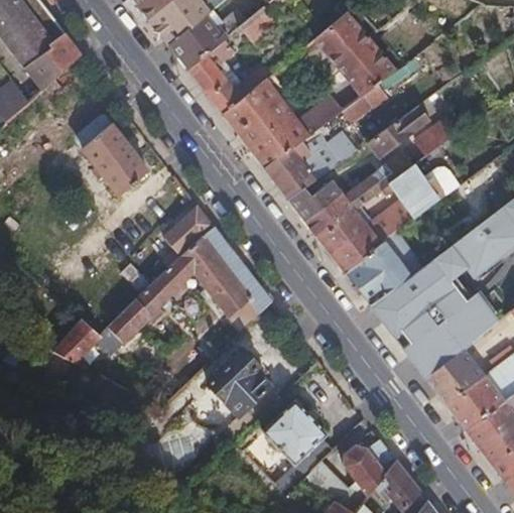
[(45,12),(35,0),(0,0),(0,36),(5,43),(45,12)]
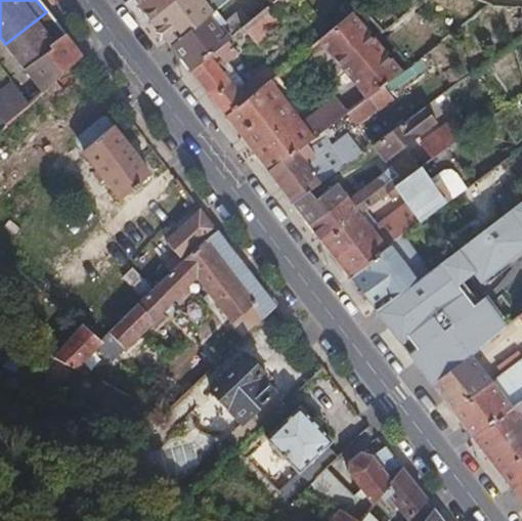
[(134,0),(150,19),(174,0),(134,0)]
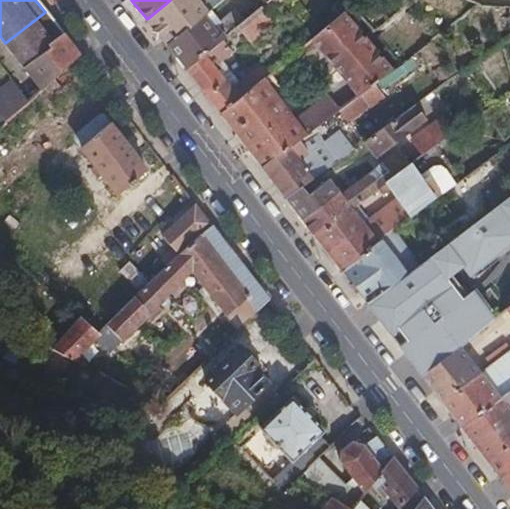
[(220,0),(170,0),(147,19),(167,45),(203,14),(220,0)]
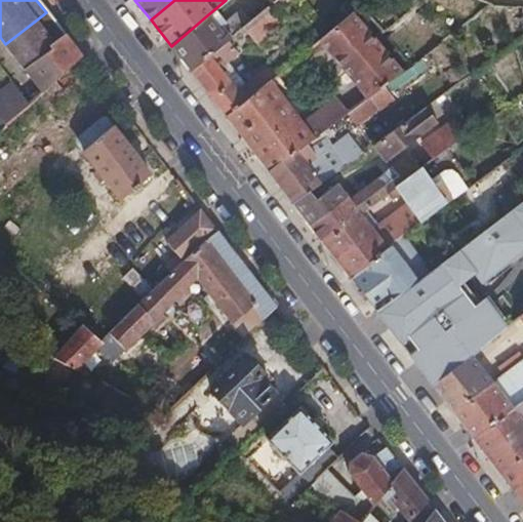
[(257,44),(281,24),(269,8),(244,28),(257,44)]
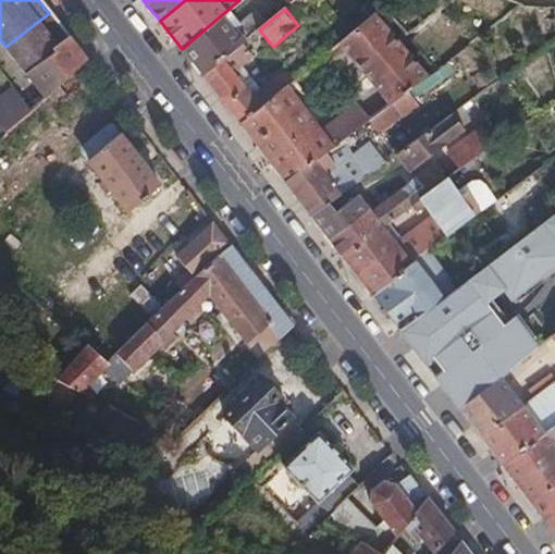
[(424,77),(375,10),(340,39),(389,105),(414,85),(424,77)]
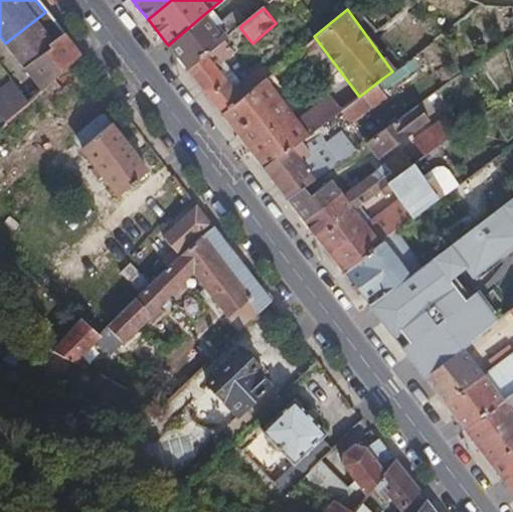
[(62,34),(45,12),(5,43),(24,68),(49,49),(47,46),(62,34)]
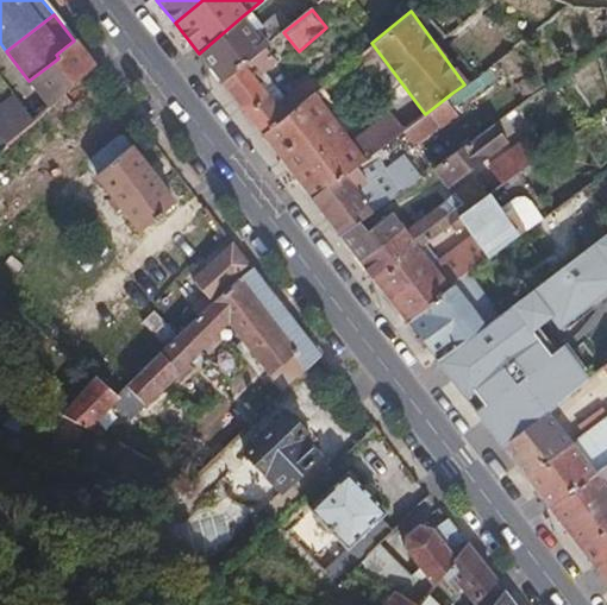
[(220,82),(264,46),(270,42),(258,27),(254,32),(242,17),(199,54),(220,82)]
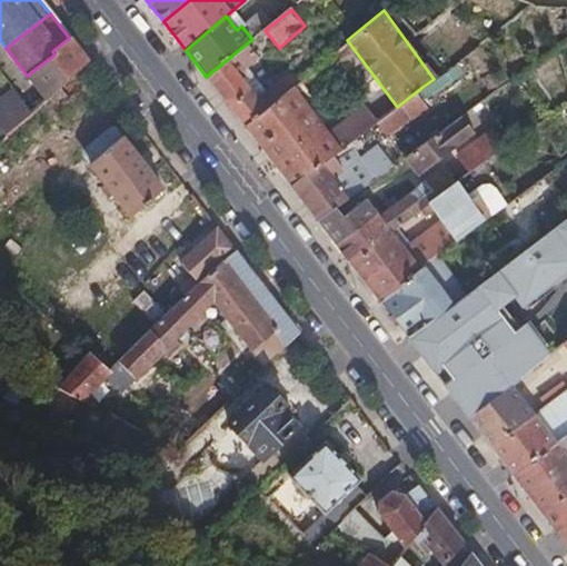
[(61,87),(88,62),(69,38),(52,51),(55,55),(27,76),(46,100),(49,97),(61,87)]
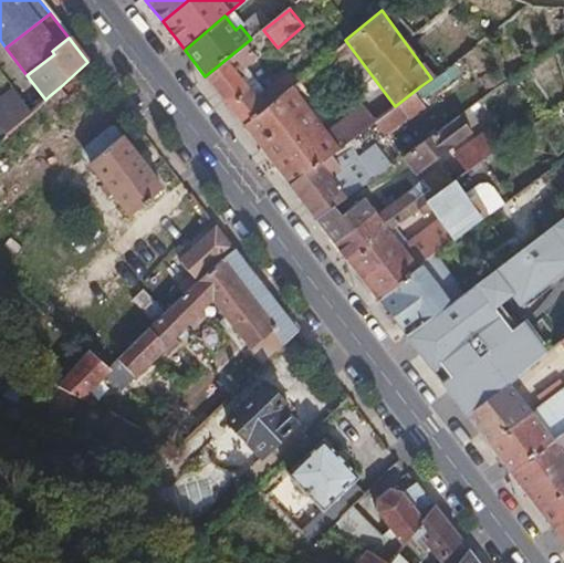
[(249,87),(241,77),(248,72),(243,66),(256,55),(246,43),(205,76),(227,105),(249,87)]
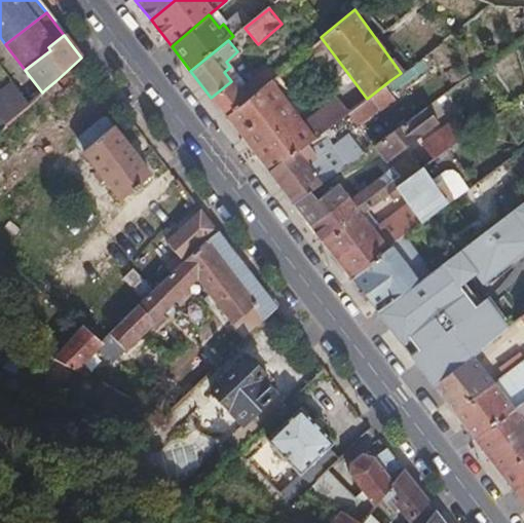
[(281,70),(275,63),(268,68),(274,75),(281,70)]
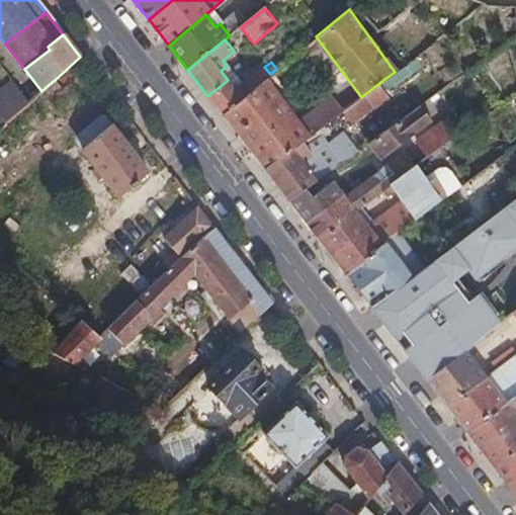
[(222,114),(258,84),(250,73),(237,84),(234,81),(231,83),(228,80),(207,96),(222,114)]
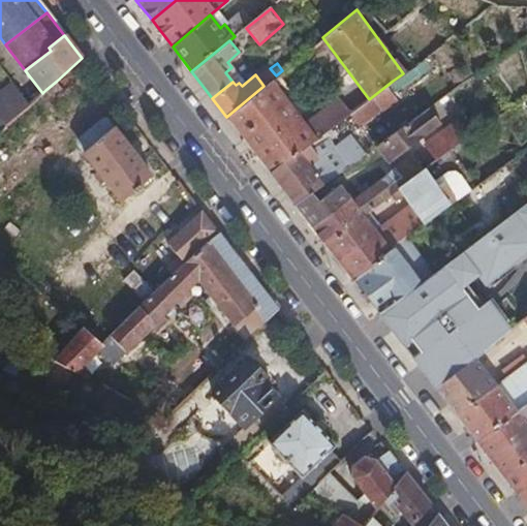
[(307,120),(273,78),(267,84),(300,125),(307,120)]
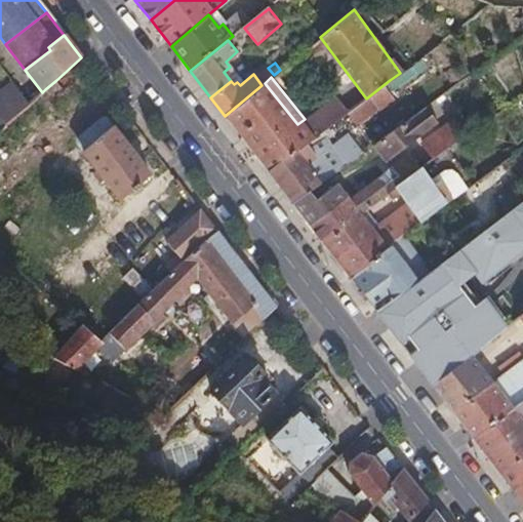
[(49,94),(59,84),(56,80),(45,89),(49,94)]
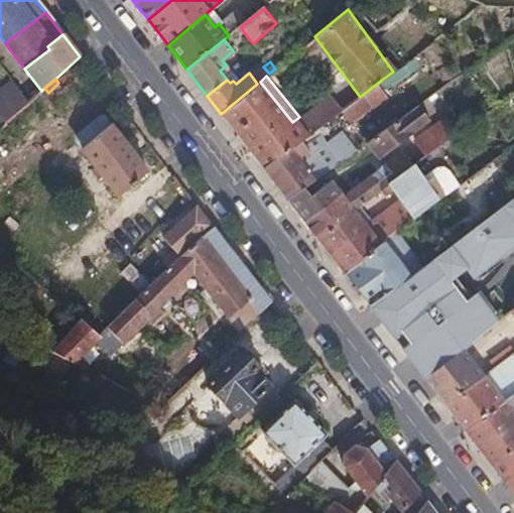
[(353,123),(394,94),(383,79),(360,97),(343,109),(353,123)]
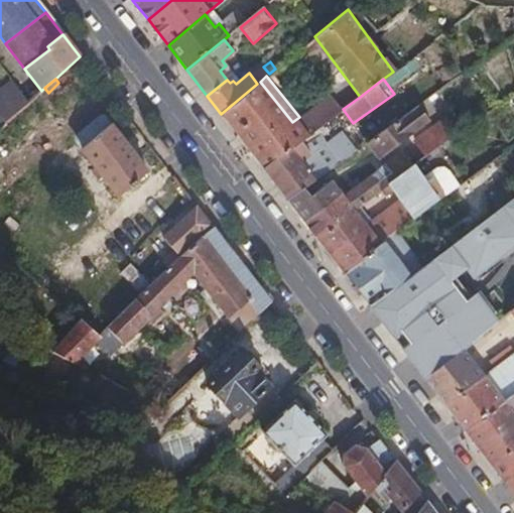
[(312,132),(343,109),(331,93),(299,117),(292,122),(260,82),(257,84),(221,114),(263,168),(312,132)]
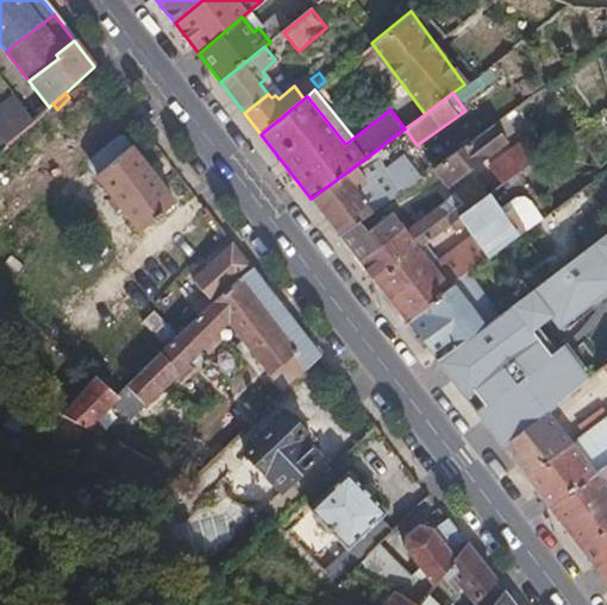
[(0,137),(7,145),(33,121),(20,104),(0,120),(0,137)]
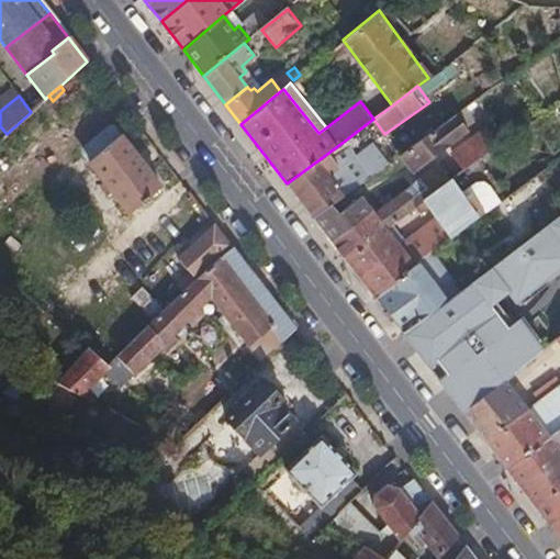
[(471,125),(466,115),(473,110),(469,104),(434,130),(445,145),(471,125)]
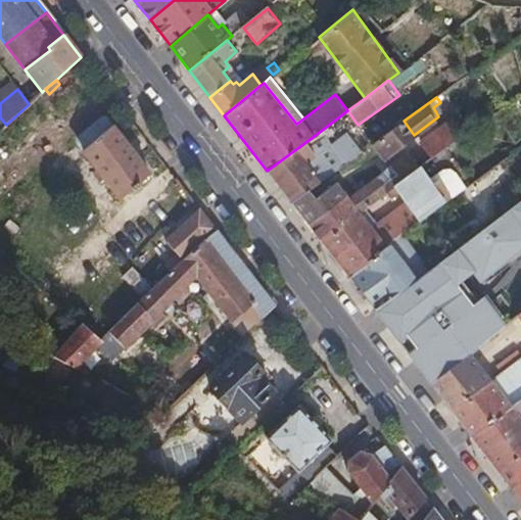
[(81,150),(120,199),(150,176),(110,126),(108,127),(101,119),(76,139),(83,148),(81,150)]
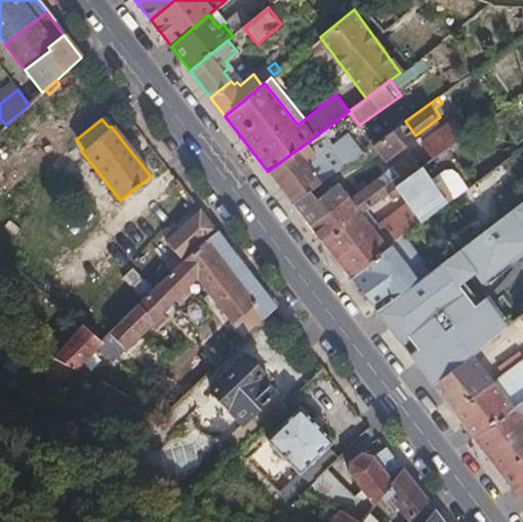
[(450,149),(470,134),(459,120),(440,134),(447,145),(450,149)]
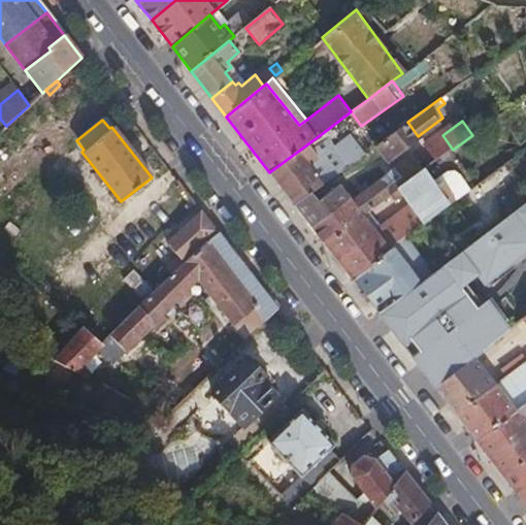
[(382,165),(418,136),(407,122),(369,149),(382,165)]
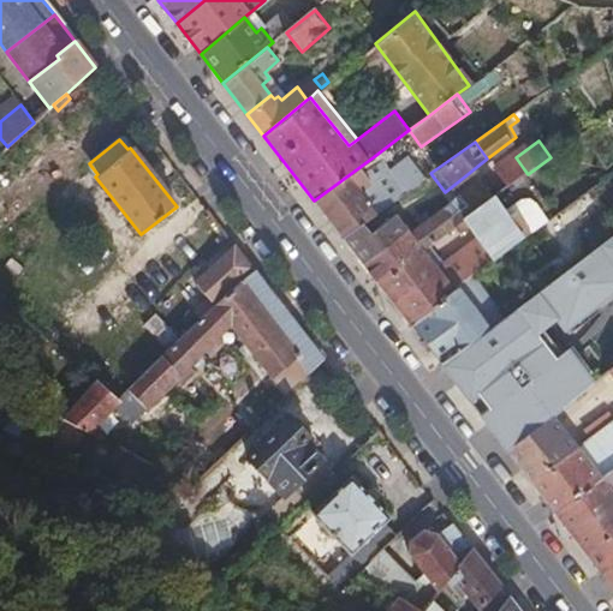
[(363,221),(418,181),(406,165),(386,178),(392,187),(367,204),(358,193),(370,184),(364,174),(378,165),(373,157),(314,201),(341,237),(363,221)]
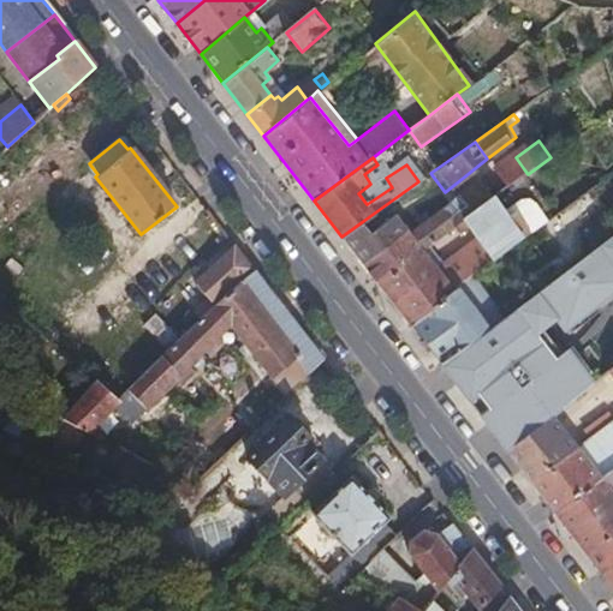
[(516,183),(511,178),(524,169),(516,157),(482,181),(495,198),(505,190),(516,183)]
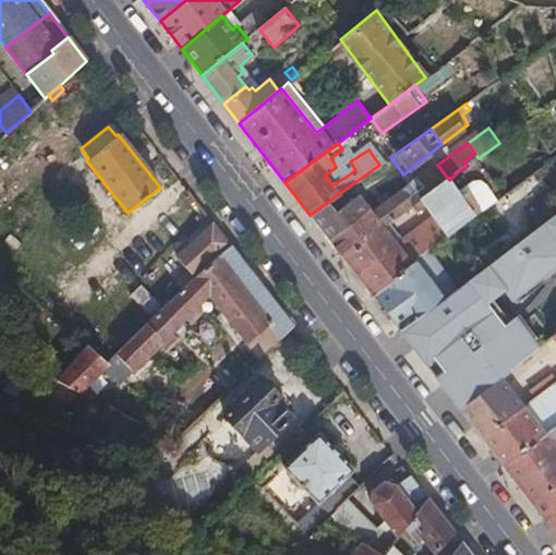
[(350,161),(342,149),(330,158),(336,167),(325,176),(333,185),(355,170),(350,161)]
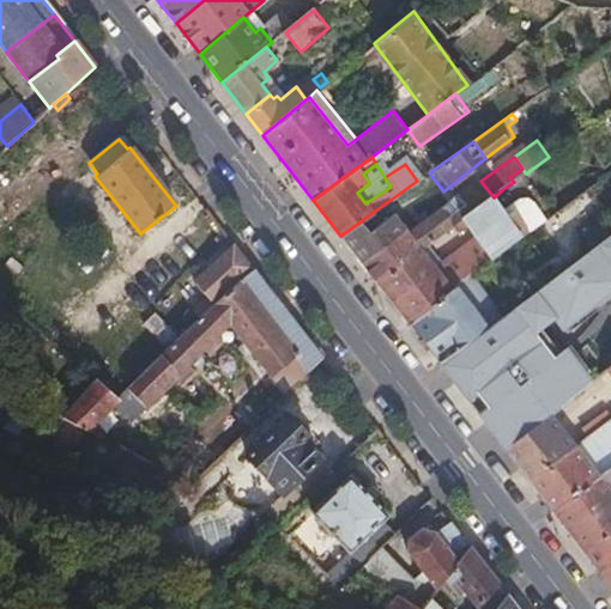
[(514,182),(526,174),(522,169),(509,177),(514,182)]
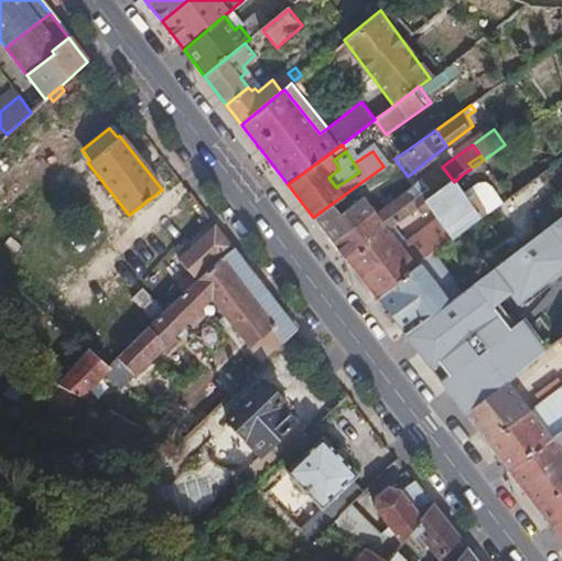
[(424,203),(454,182),(442,166),(406,193),(418,208),(424,203)]
